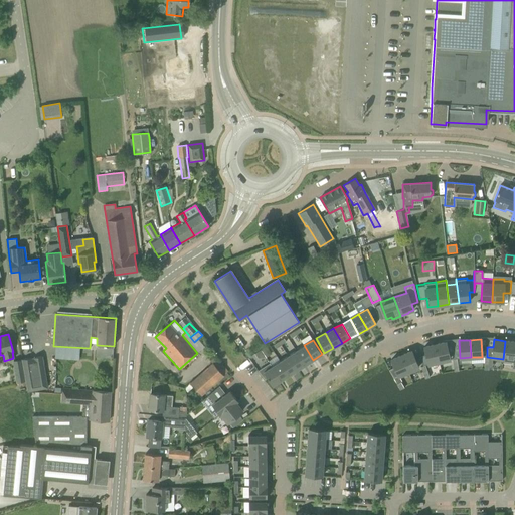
[(514,368),(514,347),(514,348),(514,347),(514,341),(505,341),(503,359),(513,360),(512,368),(514,368)]
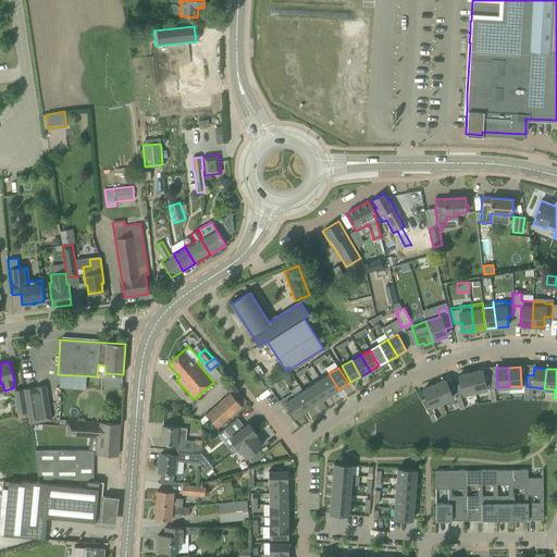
[(486,388),(482,370),(470,372),(474,392),(486,388)]
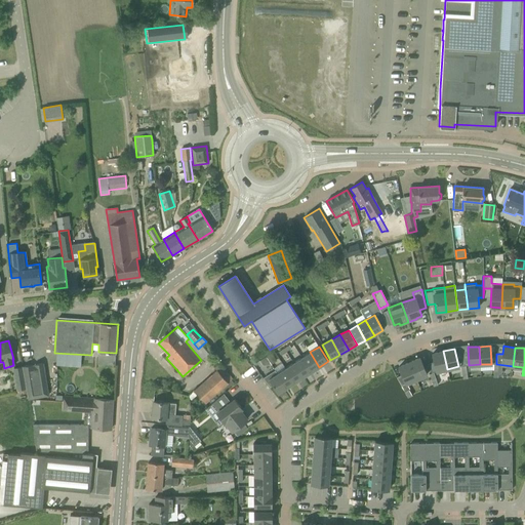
[(447,369),(443,351),(432,354),(434,362),(428,363),(432,373),(447,369)]
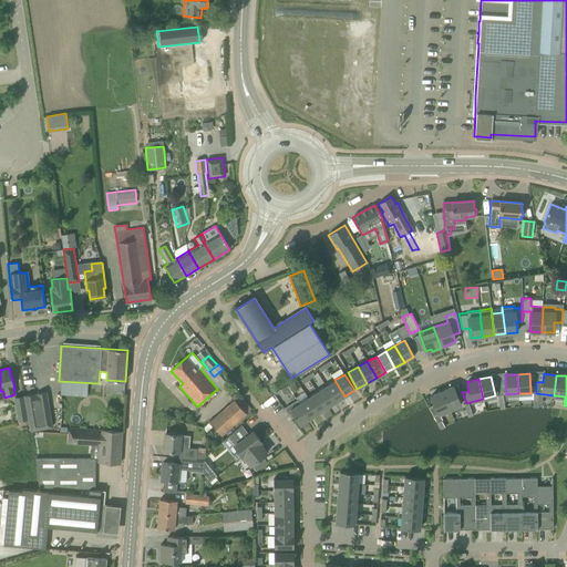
[(344,397),(334,380),(326,387),(336,402),(344,397)]
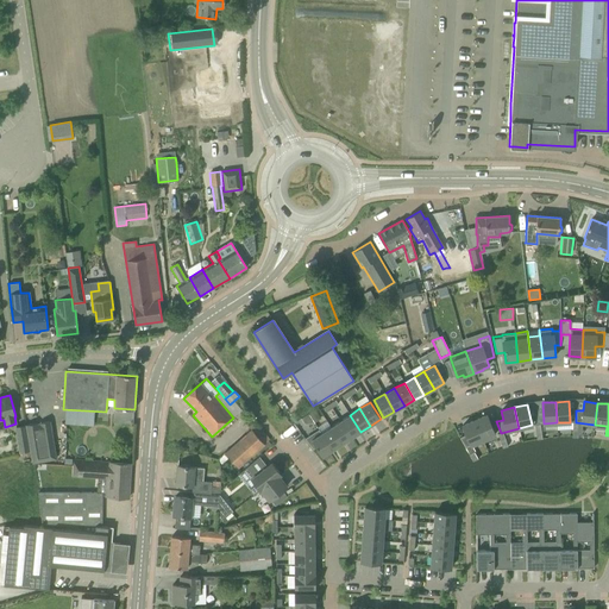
[(314,422),(308,414),(301,418),(305,424),(314,422)]
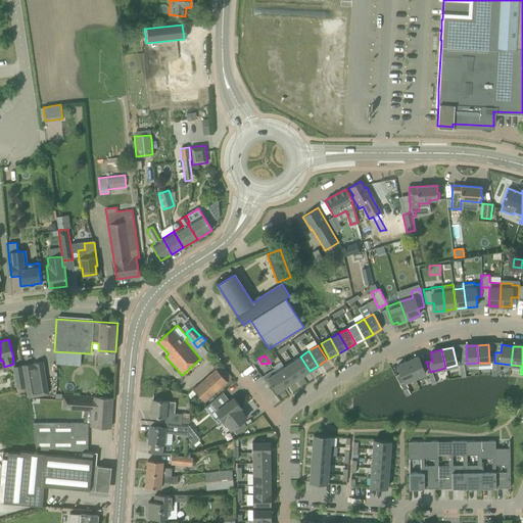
[(310,371),(300,357),(292,362),(301,376),(310,371)]
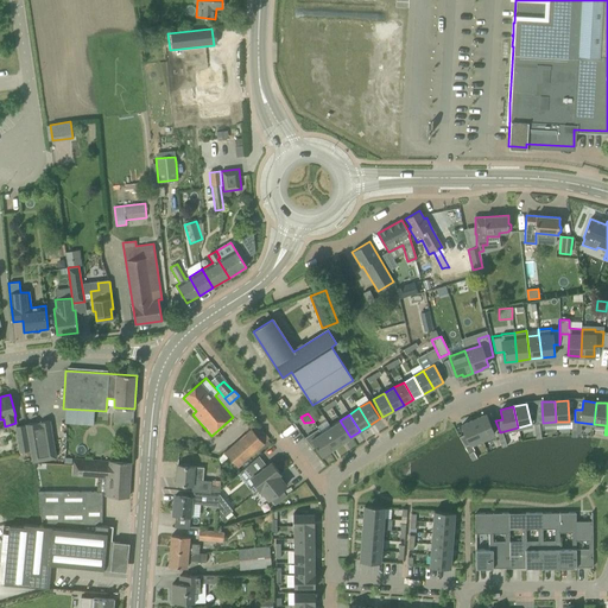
[(494,435),(486,415),(474,419),(482,439),(494,435)]
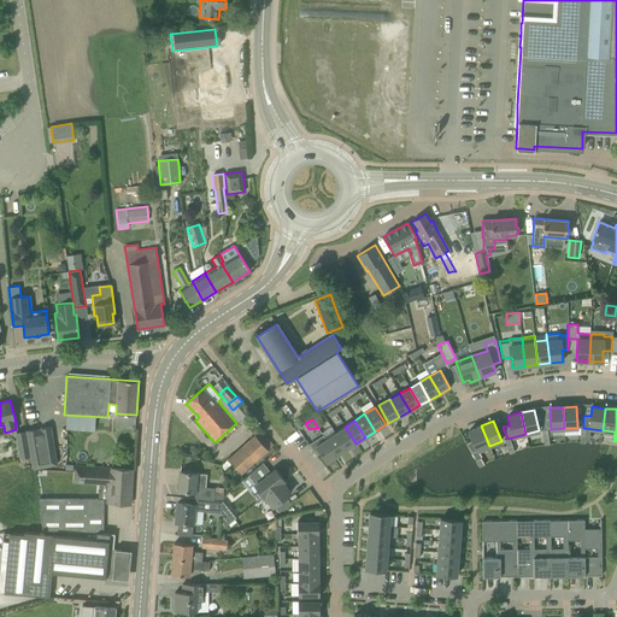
[(489,446),(481,425),(469,432),(472,440),(465,442),(471,453),(489,446)]
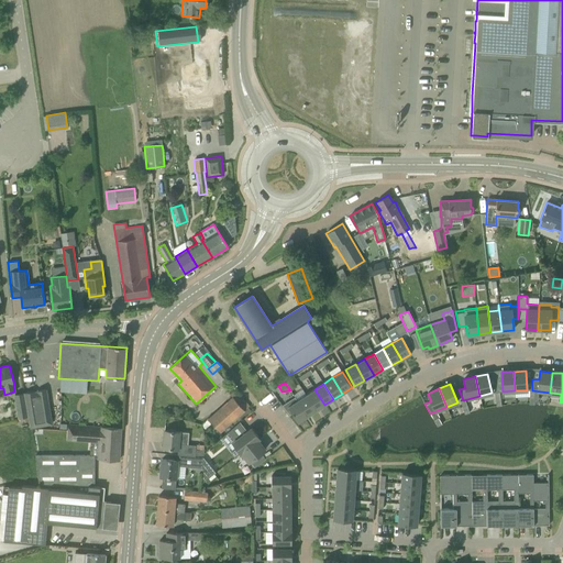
[(24,393),(31,428),(52,424),(46,389),(36,390),(36,393),(34,393),(34,392),(24,393)]
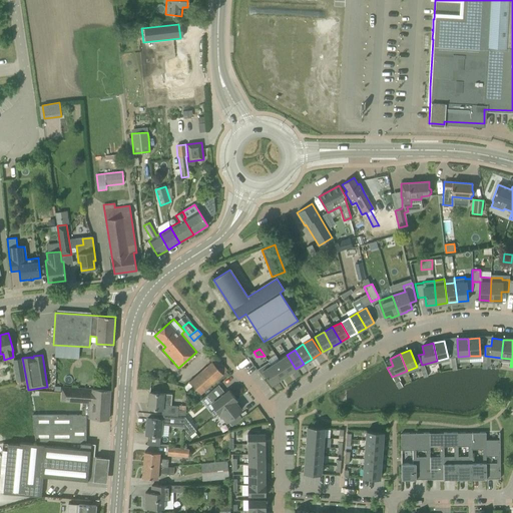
[(188,381),(200,395),(223,375),(222,374),(227,370),(213,355),(208,359),(211,362),(188,381)]
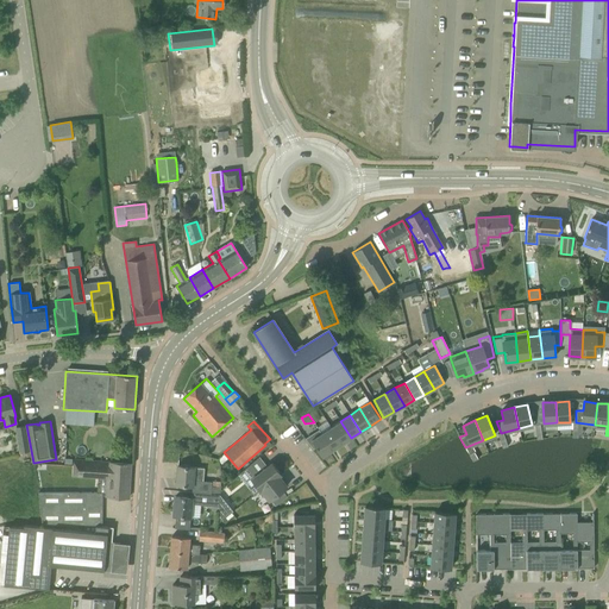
[(351,438),(340,421),(331,427),(341,444),(351,438)]
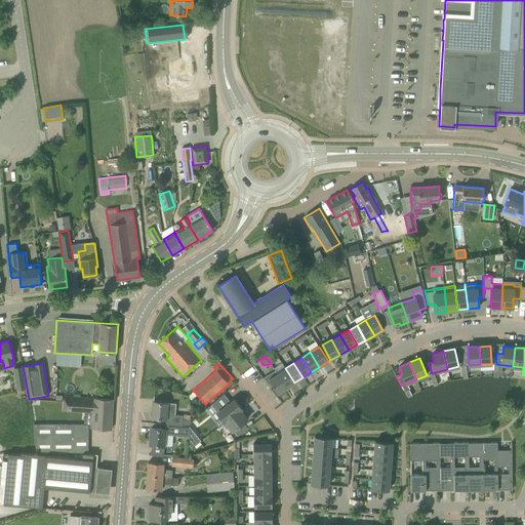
[(13,368),(17,390),(25,389),(22,366),(13,368)]
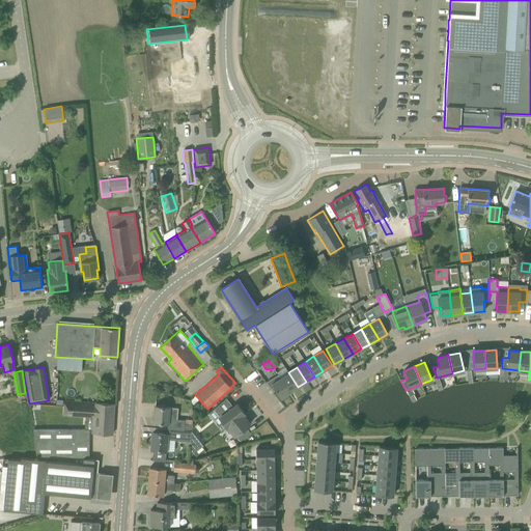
[(298,387),(288,372),(280,378),(289,393),(298,387)]
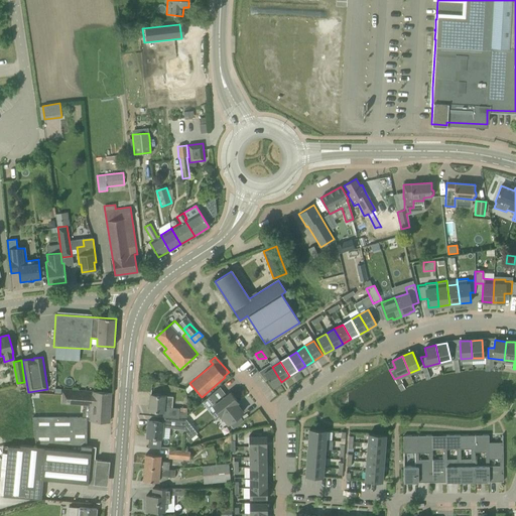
[(281,382),(272,367),(270,365),(259,372),(265,380),(267,379),(273,387),(281,382)]
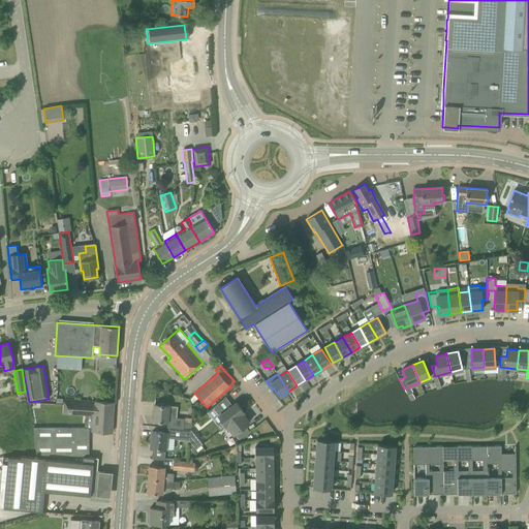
[(32,428),(36,458),(73,456),(73,457),(79,456),(89,456),(89,431),(112,432),(114,403),(63,400),(62,414),(85,415),(84,428),(32,428)]
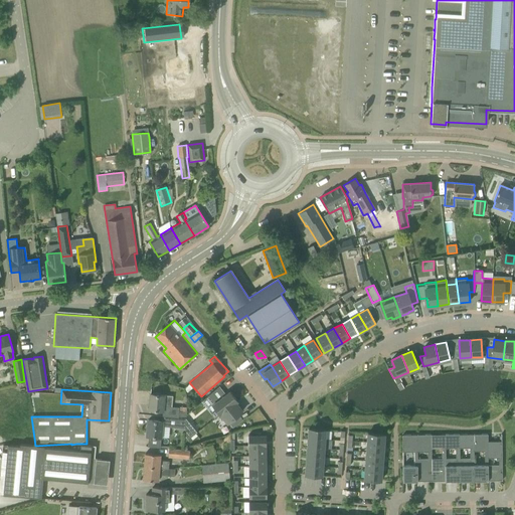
[(218,415),(236,400),(229,391),(213,404),(217,409),(211,414),(214,418),(219,415),(218,415)]
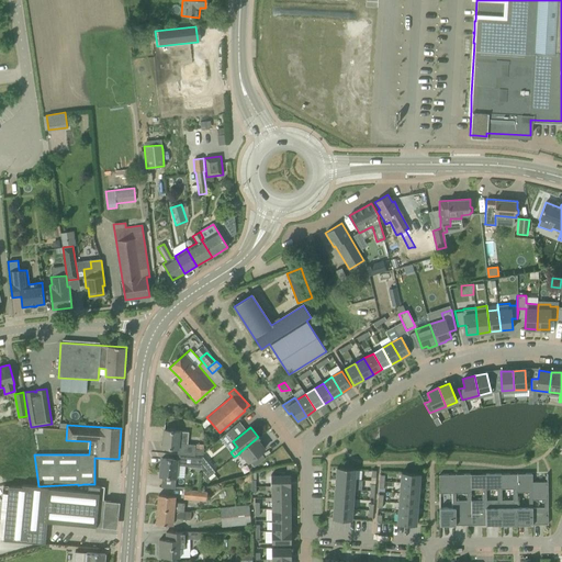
[(180,449),(180,454),(203,456),(203,449),(194,449),(194,445),(187,445),(188,431),(164,430),(163,448),(180,449)]
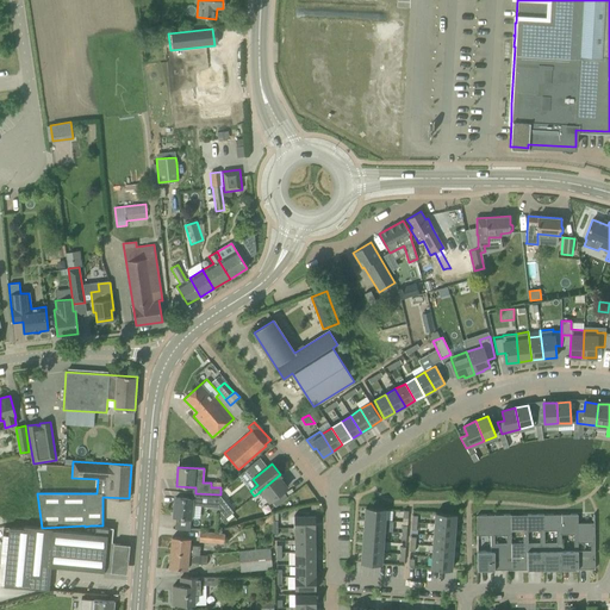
[(268,503),(287,487),(279,477),(281,475),(280,474),(259,492),(260,492),(268,503)]
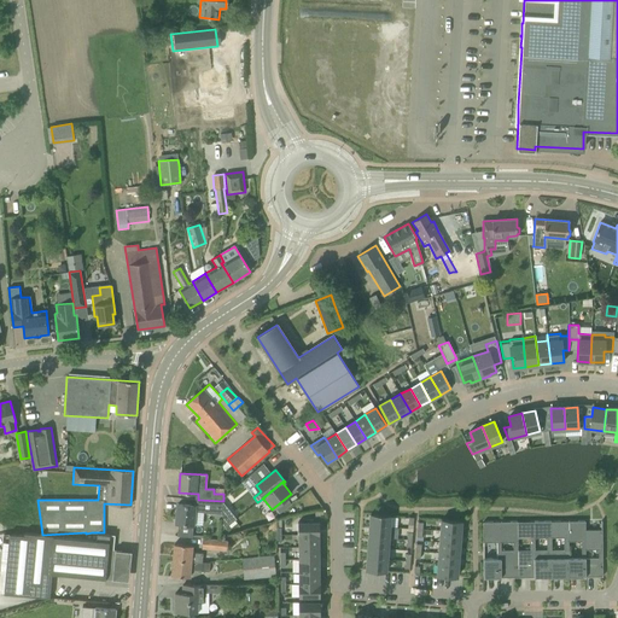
[(223,501),(198,500),(197,506),(178,505),(176,524),(194,525),(196,512),(222,514),(222,513),(223,502),(223,501)]
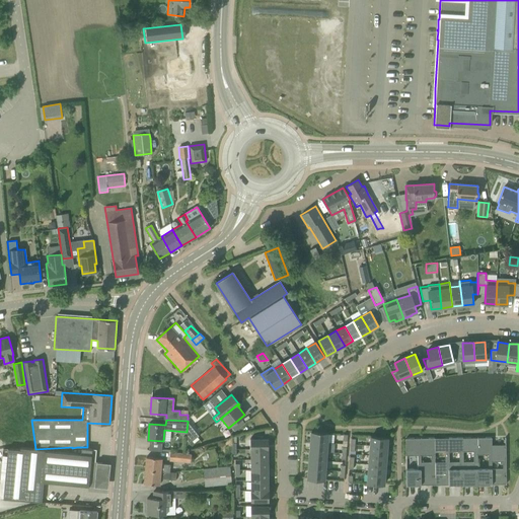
[(191,428),(187,431),(187,432),(186,445),(186,446),(198,436),(191,428)]
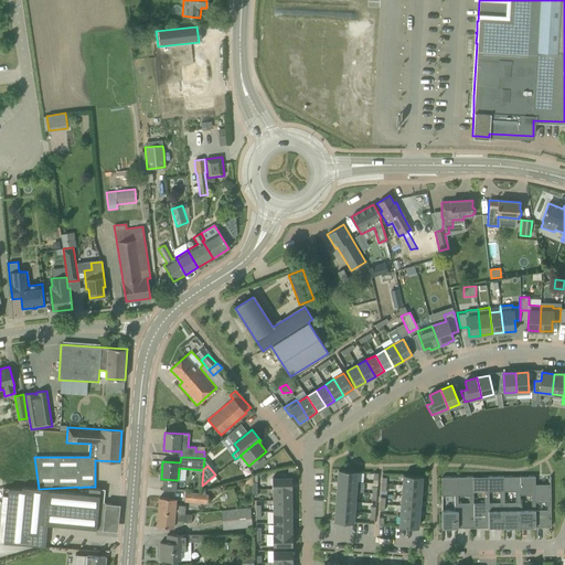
[(338,470),(338,480),(356,481),(356,471),(338,470)]
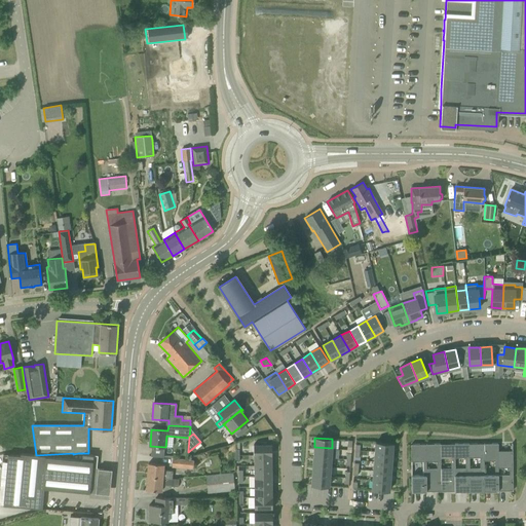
[(375,443),(375,452),(392,453),(392,444),(375,443)]
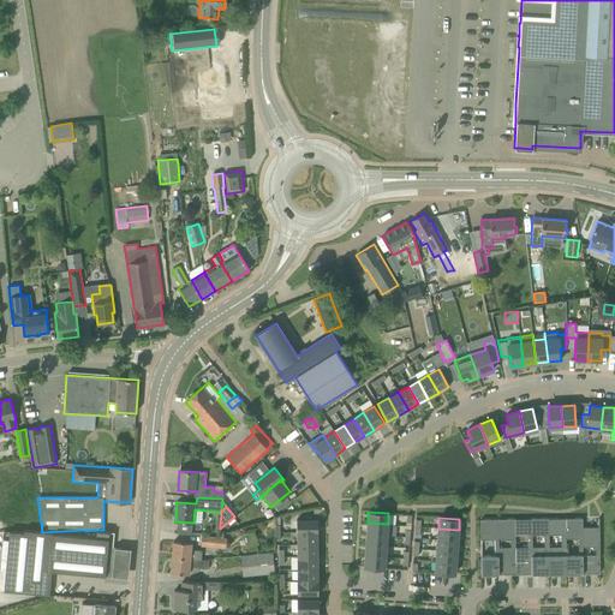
[(318,532),(317,519),(297,519),(297,532),(317,532),(318,532)]
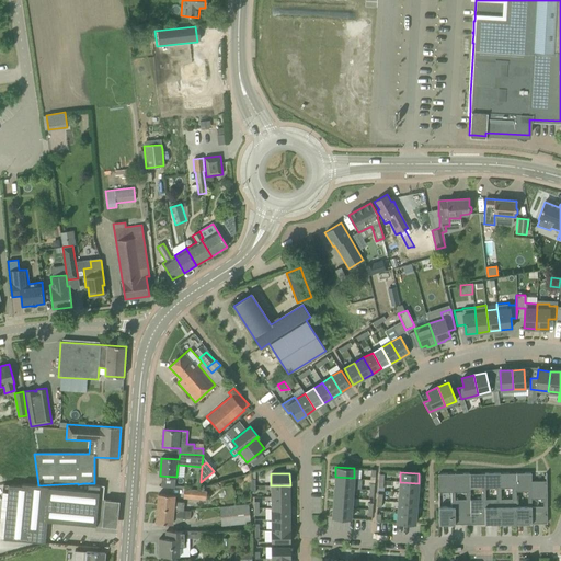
[(455,524),(454,500),(454,492),(454,473),(438,474),(438,492),(450,492),(451,507),(438,507),(438,525),(455,524)]
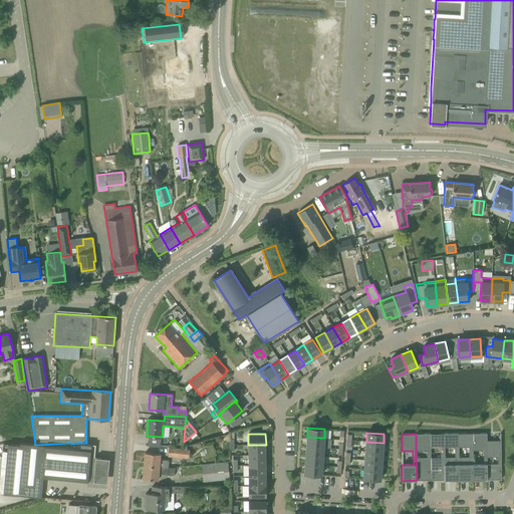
[(430,447),(430,434),(416,434),(416,451),(427,451),(427,458),(416,458),(417,480),(431,480),(430,457),(430,447)]
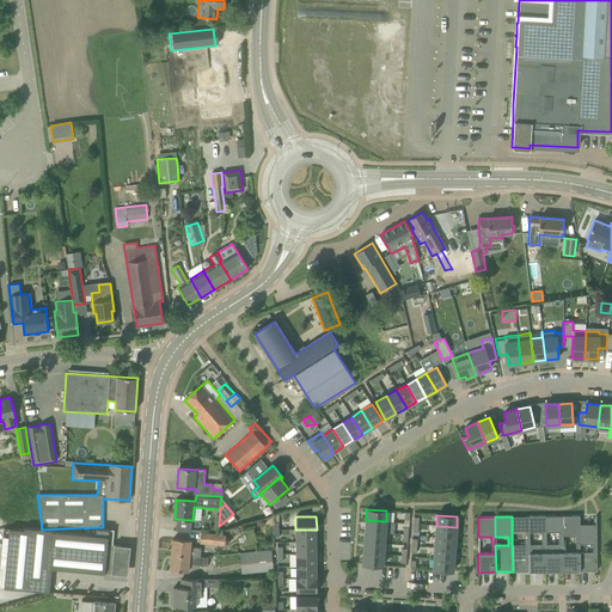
[(528,532),(528,516),(512,516),(512,532),(525,532),(525,544),(512,544),(513,571),(530,571),(528,544),(528,532)]
